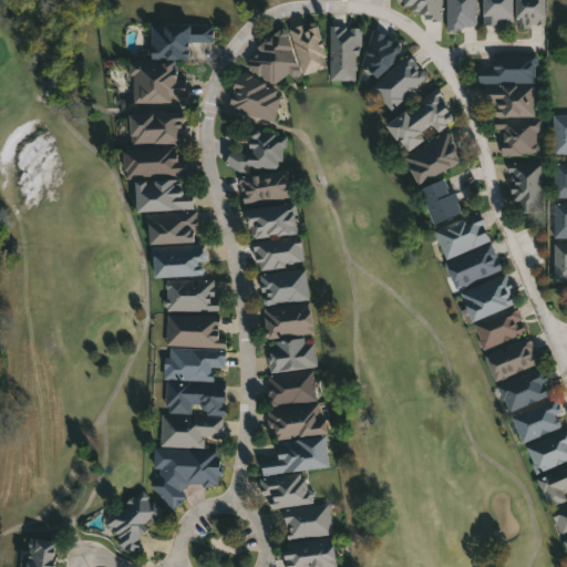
[(403,8),(403,0),(442,0),(442,19),(422,19),(422,8),(403,8)]
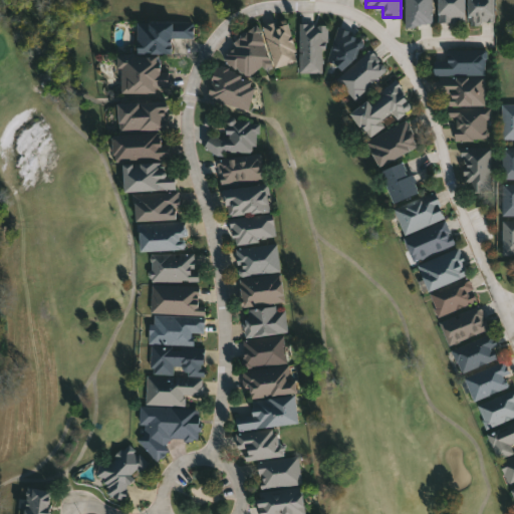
[(432,0),(432,25),(406,25),(406,0),(432,0)]
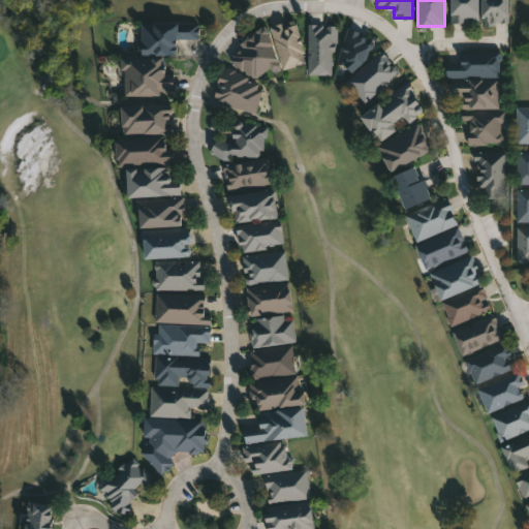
[(477,0),(477,23),(450,23),(450,0),(477,0)]
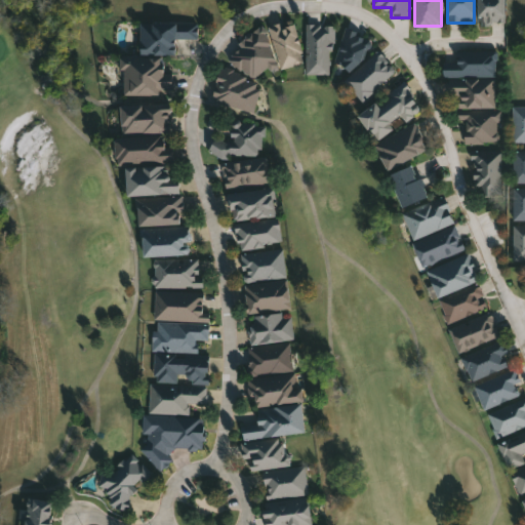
[(505,0),(505,23),(479,23),(479,0),(505,0)]
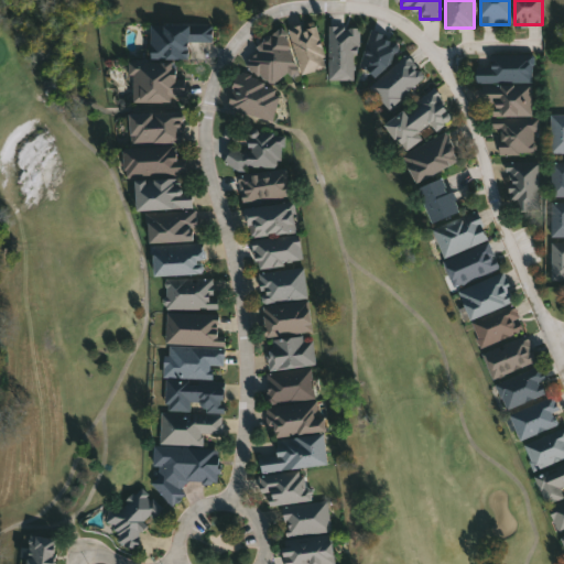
[(150,58),(149,23),(212,22),(213,41),(188,41),(188,58),(181,58),(150,58)]
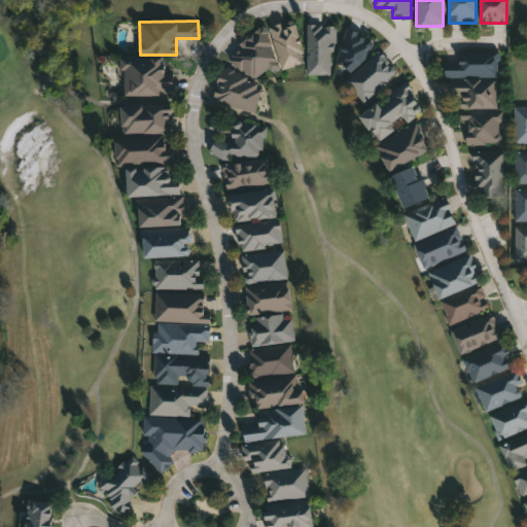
[(280,70),(306,65),(296,25),(283,28),(282,24),(270,26),(280,70)]
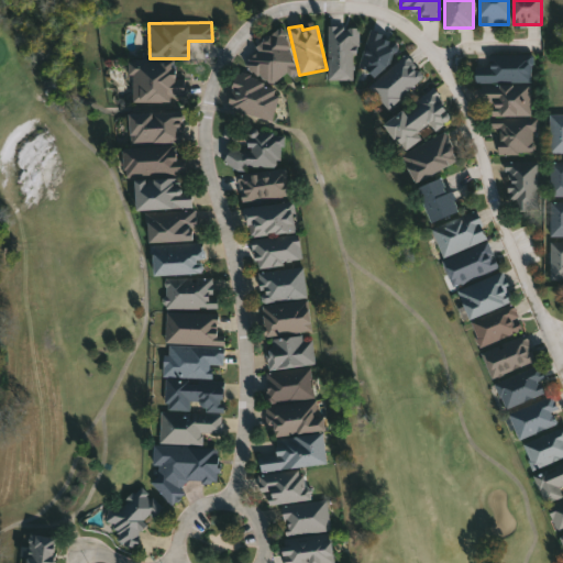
[(329,25),(356,25),(356,79),(329,79),(329,25)]
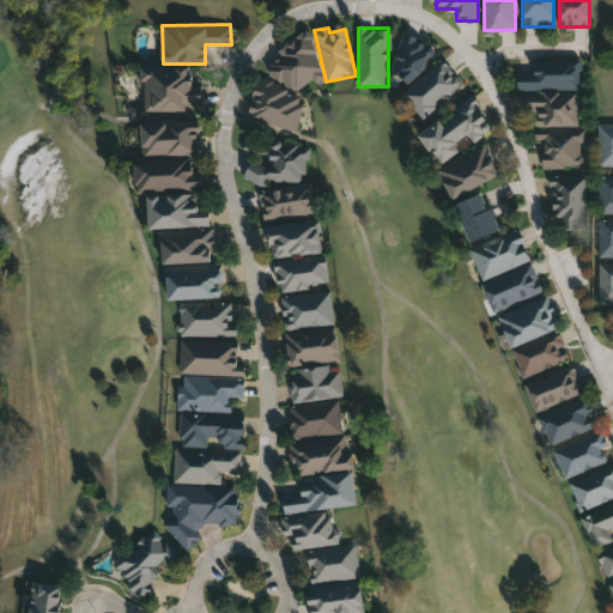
[(323,80),(309,34),(278,44),(283,60),(267,65),(272,83),(285,78),(290,91),(323,80)]
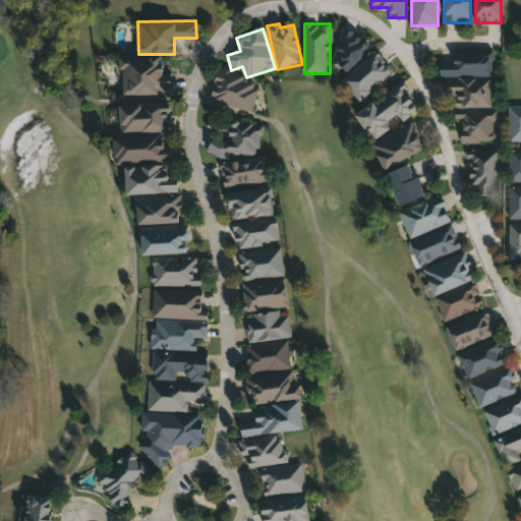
[(333,58),(342,30),(366,37),(357,65),(333,58)]
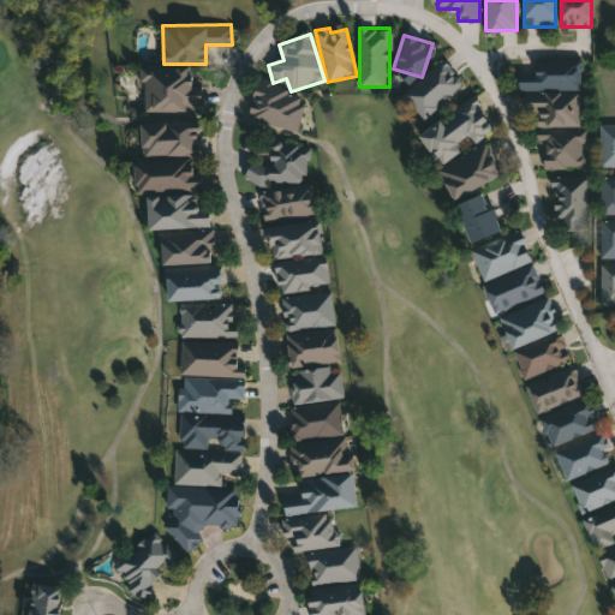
[(427,119),(404,96),(442,58),(465,81),(427,119)]
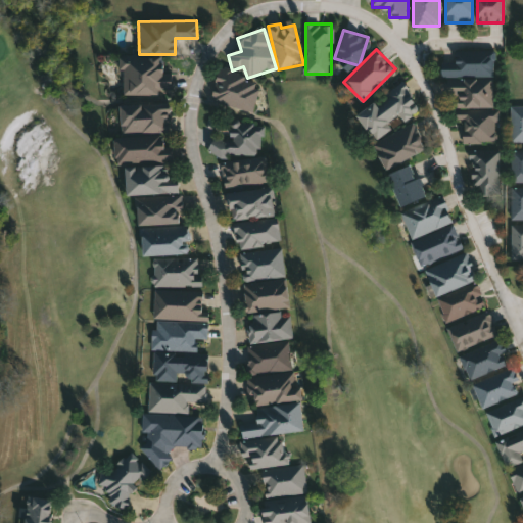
[(498,141),(462,142),(462,119),(458,119),(457,94),(446,95),(446,77),(441,77),(441,61),(456,60),(455,49),(493,49),(494,77),(493,77),(493,108),(498,108),(498,141)]
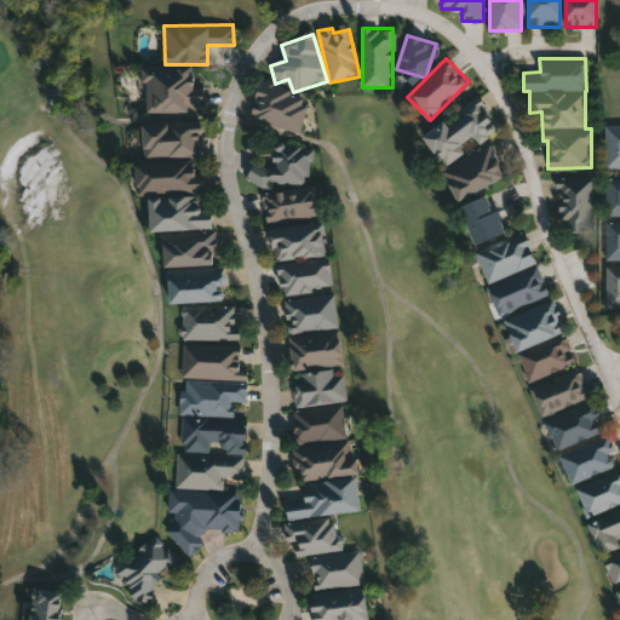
[(199,64),(200,112),(144,113),(143,65),(165,64),(199,64)]
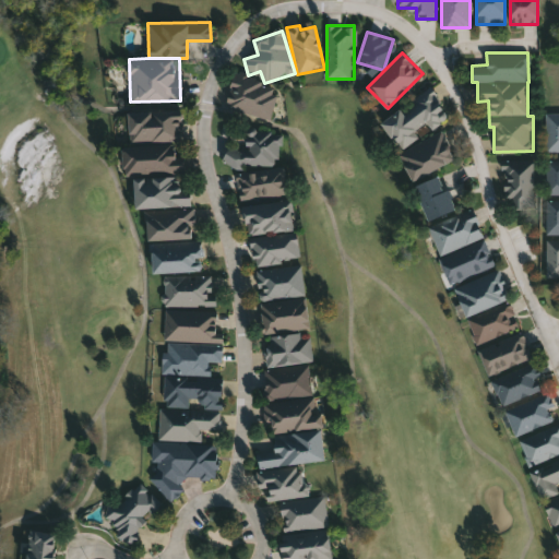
[(270,121),(281,91),(236,74),(225,105),(270,121)]
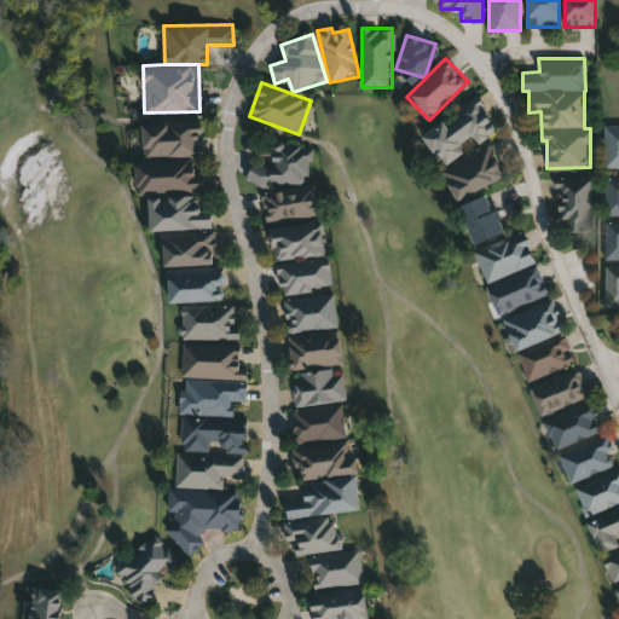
[(421,132),(479,98),(497,129),(468,146),(470,149),(441,166),(421,132)]
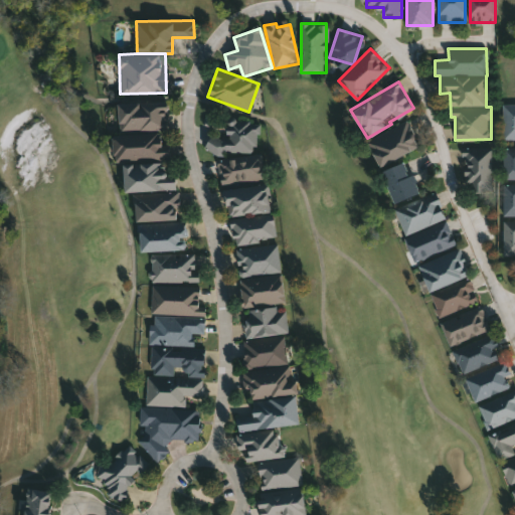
[(119,134),(117,105),(165,102),(167,131),(119,134)]
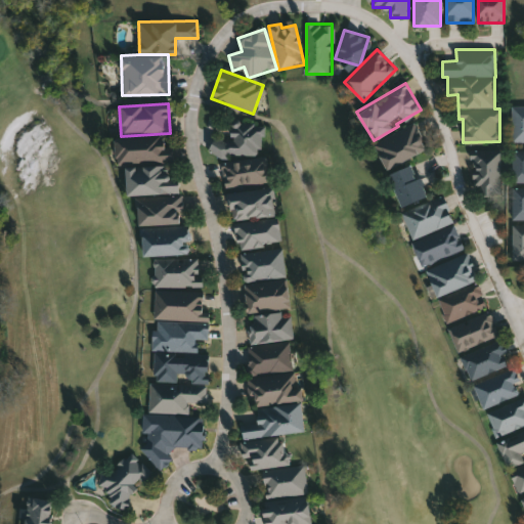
[(523,141),(512,141),(512,104),(523,104),(523,141)]
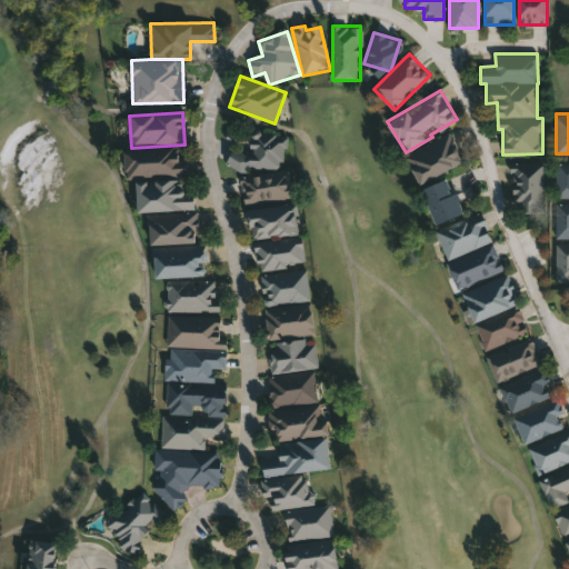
[(240,171),(231,172),(228,151),(249,149),(248,136),(285,131),(289,165),(240,171)]
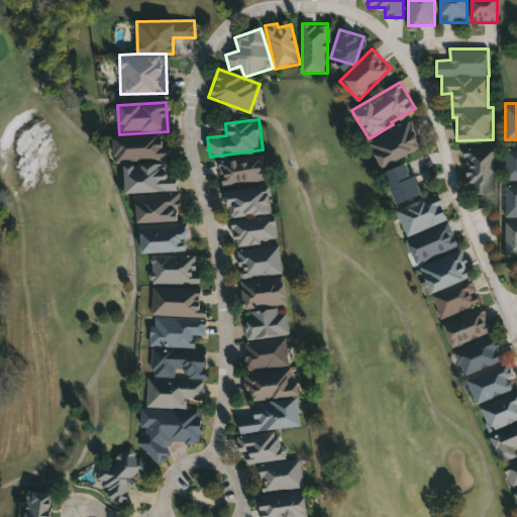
[(382,169),(380,169),(369,139),(410,123),(422,153),(407,159),(382,169)]
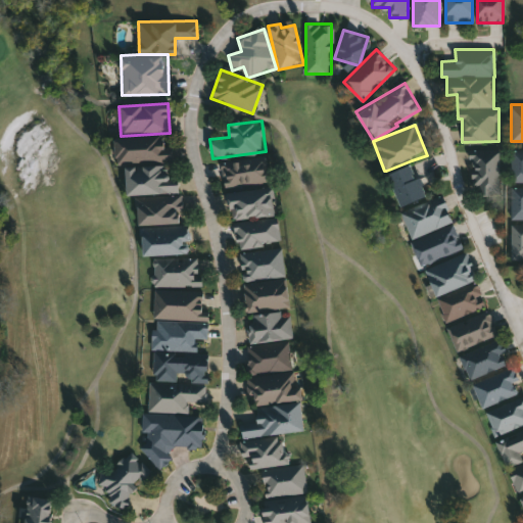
[(170,133),(171,162),(124,165),(115,165),(113,136),(121,136),(170,133)]
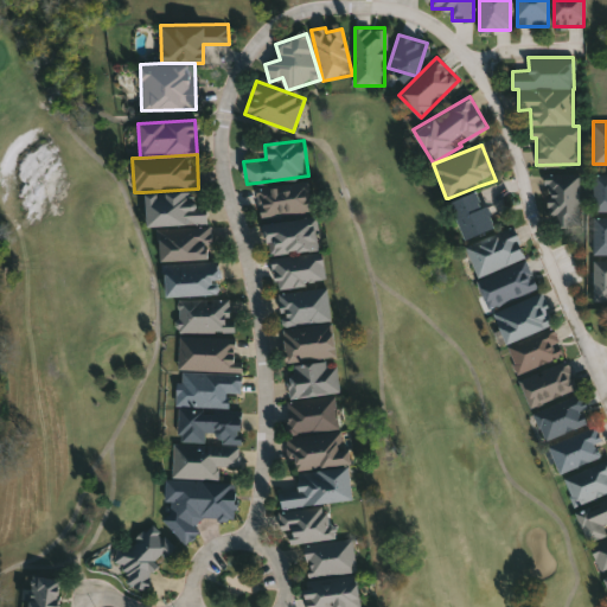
[(606,172),(606,211),(594,211),(594,172),(606,172)]
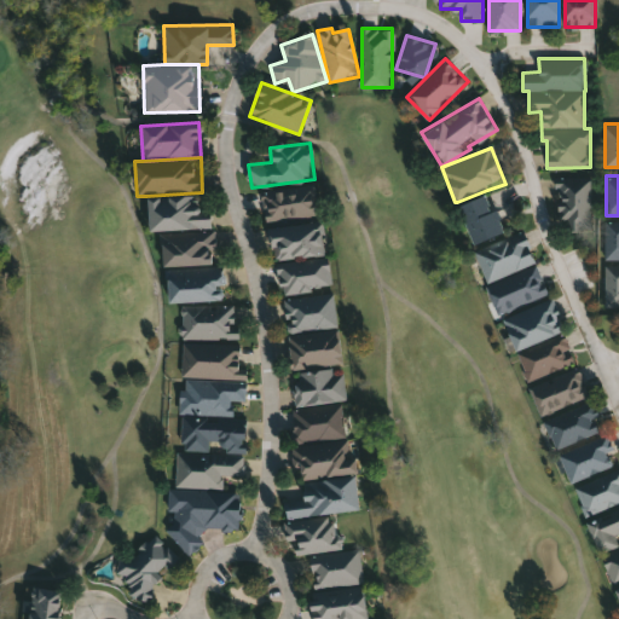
[(561,178),(591,178),(591,230),(560,229),(561,178)]
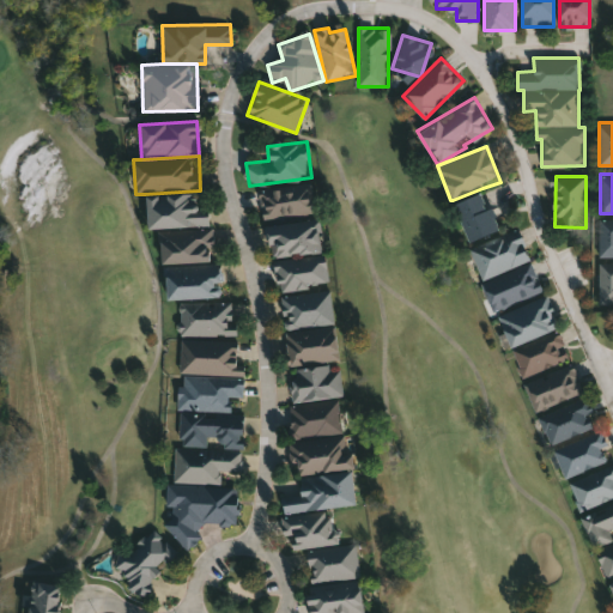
[(311,177),(316,212),(263,219),(259,184),(311,177)]
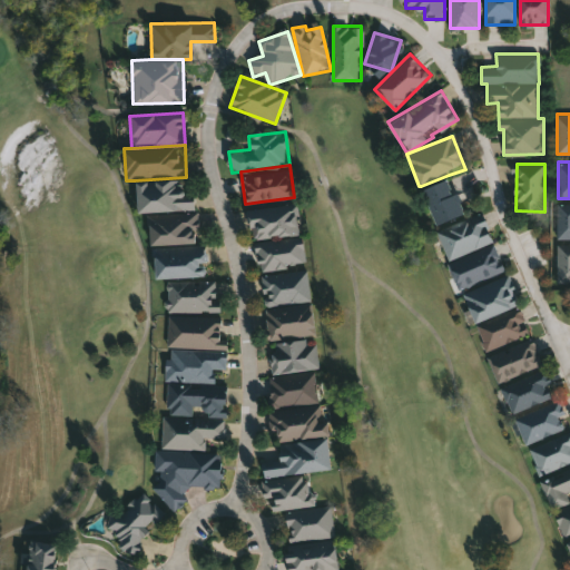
[(449,175),(463,214),(435,224),(421,186),(449,175)]
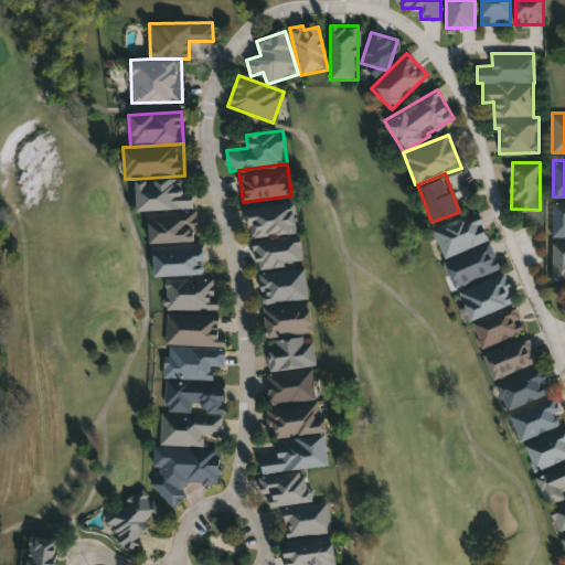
[(184,176),(185,191),(192,190),(193,208),(147,211),(136,211),(134,179),(184,176)]
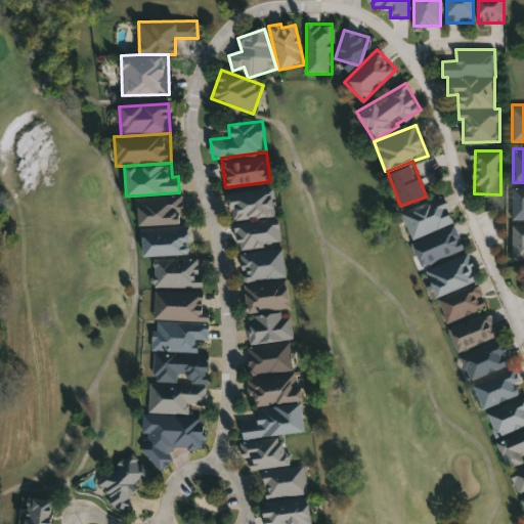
[(513,186),(523,186),(523,219),(513,219),(513,186)]
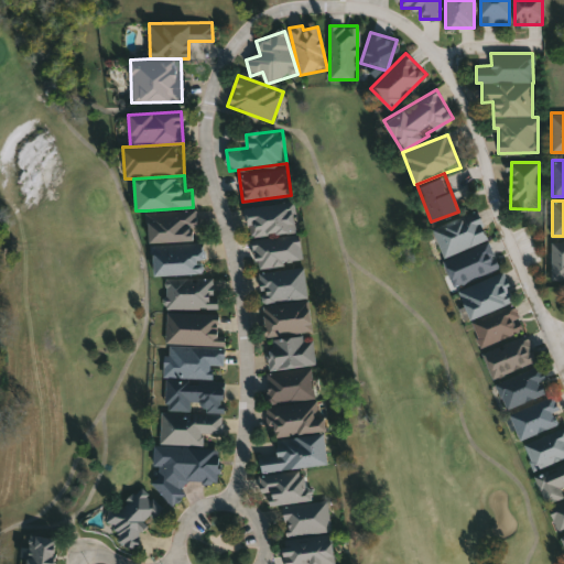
[(294,202),(296,231),(249,237),(246,206),(294,202)]
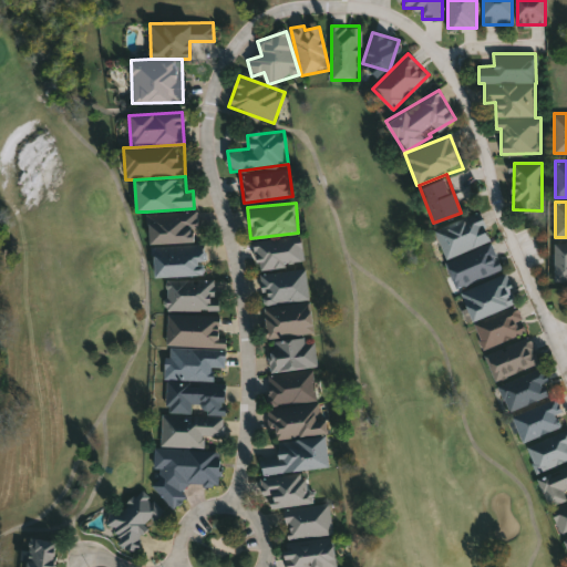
[(152,246),(150,246),(147,212),(194,208),(196,244),(152,246)]
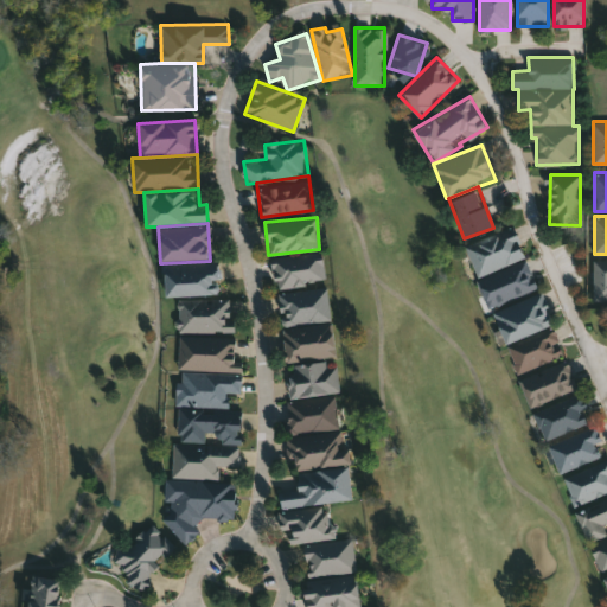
[(478,279),(525,259),(513,229),(465,248),(478,279)]
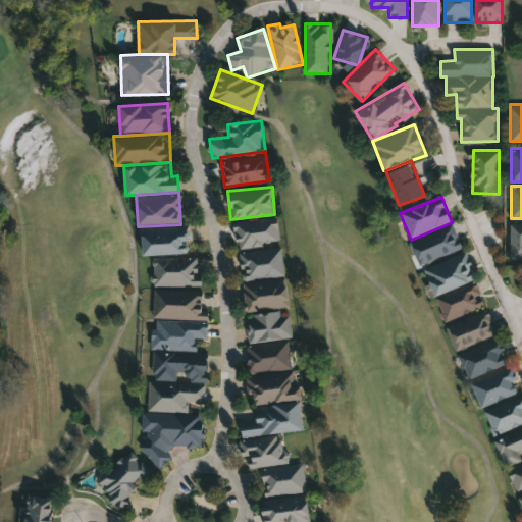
[(238,248),(235,223),(277,218),(280,243),(238,248)]
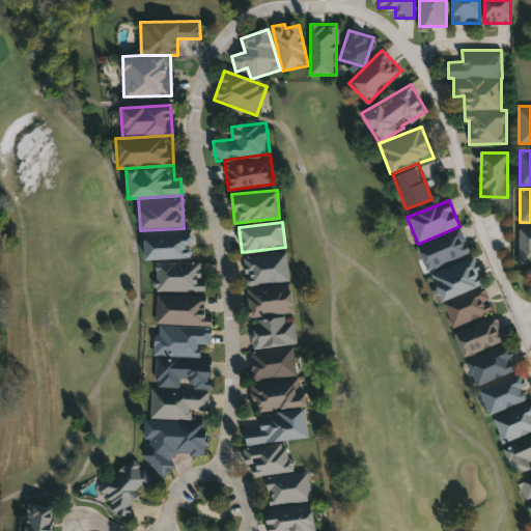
[(530,262),(520,262),(520,226),(530,226),(530,262)]
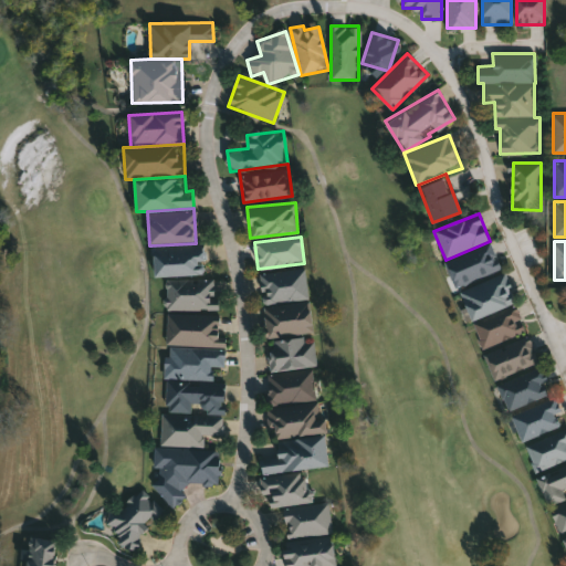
[(196,243),(203,242),(206,274),(153,276),(152,245),(196,243)]
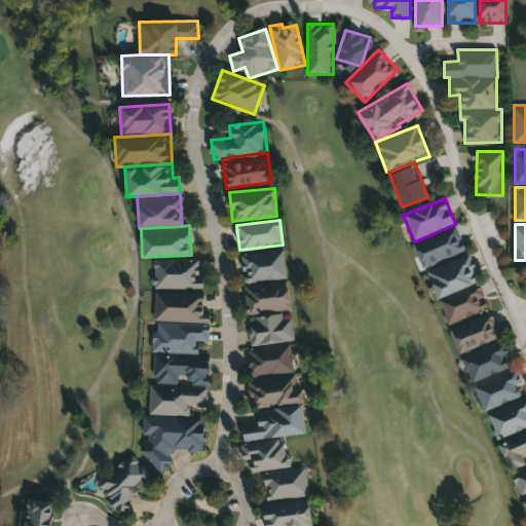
[(422,268),(466,251),(456,226),(413,243),(422,268)]
